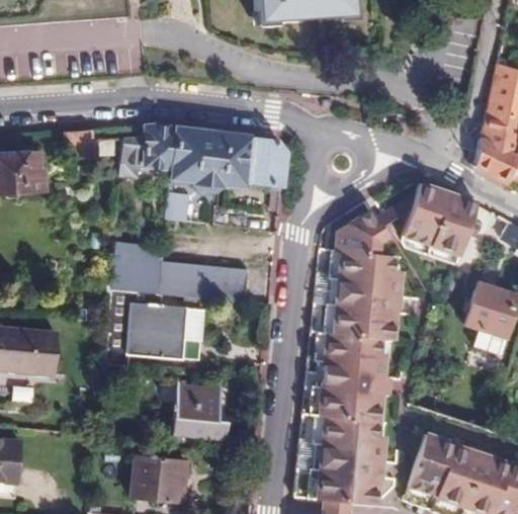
[(354,10),(353,0),(253,0),(255,16),(354,10)]
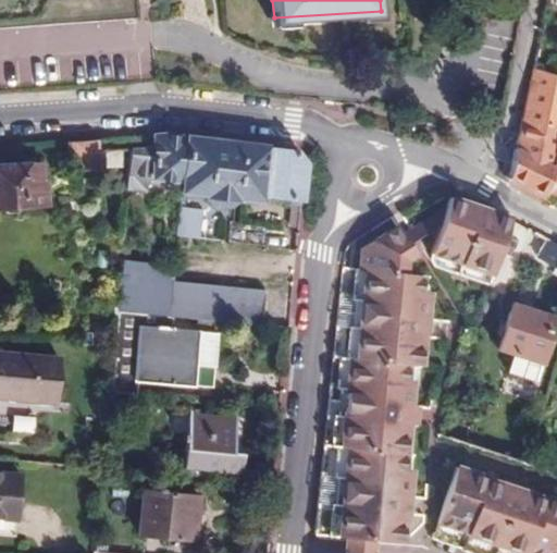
[(556,110),(556,72),(535,64),(511,177),(553,200),(556,183),(556,115),(556,110)]
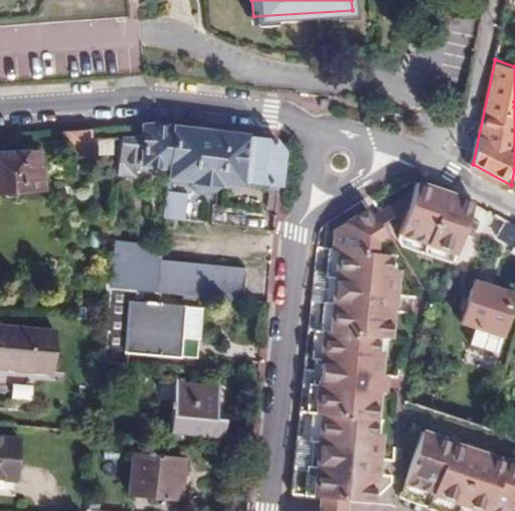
[(146,136),(125,138),(122,174),(136,174),(137,162),(170,165),(169,175),(193,177),(193,183),(197,188),(214,189),(218,186),(220,181),(240,182),(243,181),(269,182),(270,187),(280,187),(283,149),(276,139),(152,126),(145,126),(146,136)]
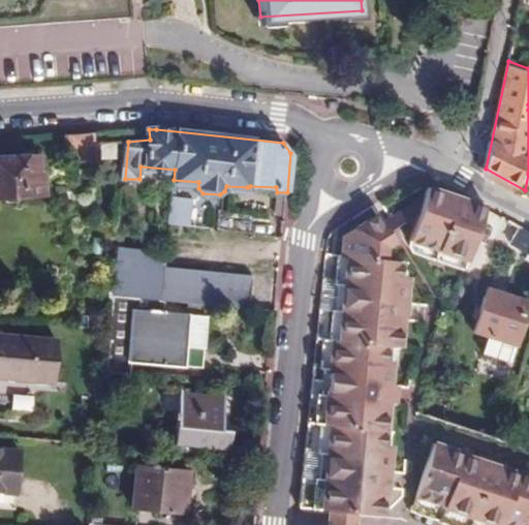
[(96,133),(65,135),(67,161),(100,159),(100,143),(96,144),(96,133)]
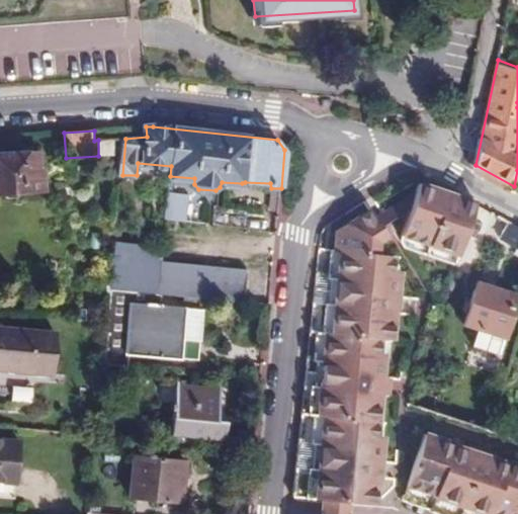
[(98,140),(98,156),(116,156),(115,139),(98,140)]
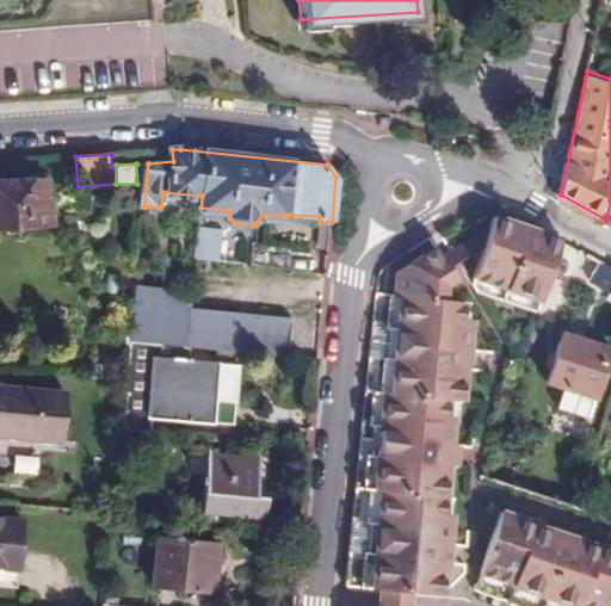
[(44,180),(0,183),(0,227),(53,224),(53,199),(47,201),(44,180)]
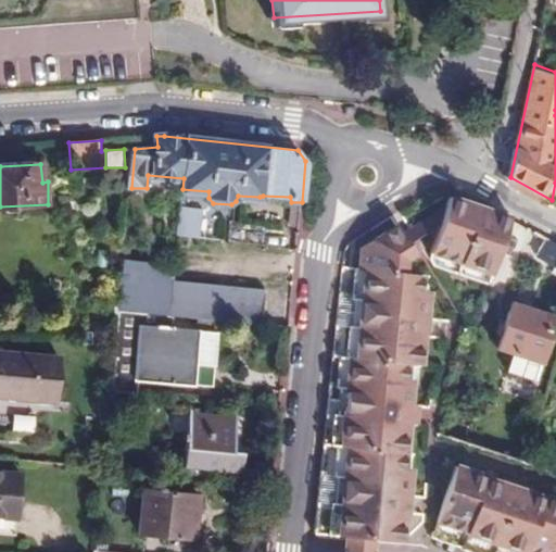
[(429,253),(494,275),(513,218),(447,198),(445,205),(438,226),(429,253)]
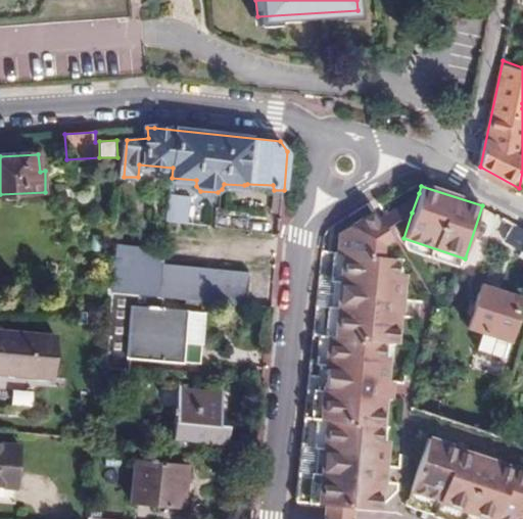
[(189,221),(191,191),(171,190),(168,219),(189,221)]
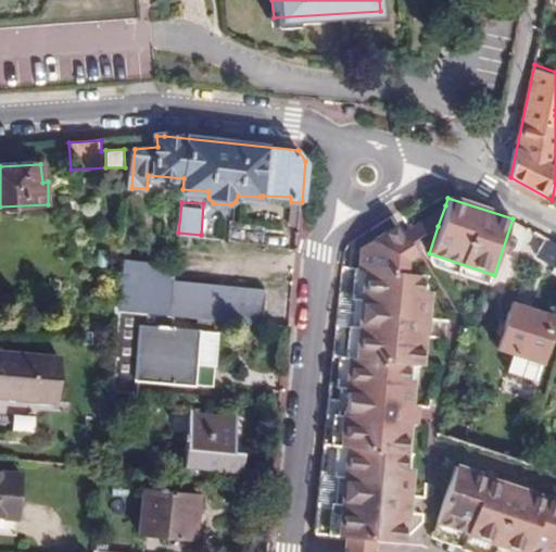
[(438,226),(445,205),(400,234),(413,252),(421,248),(415,239),(438,226)]
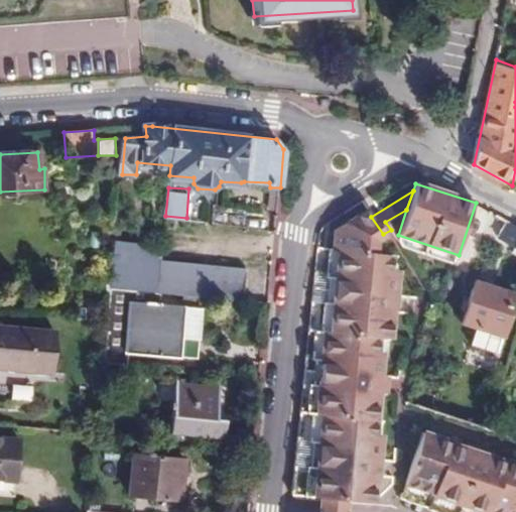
[(383,234),(371,217),(366,210),(351,219),(334,230),(331,249),(374,254),(375,240),(383,234)]
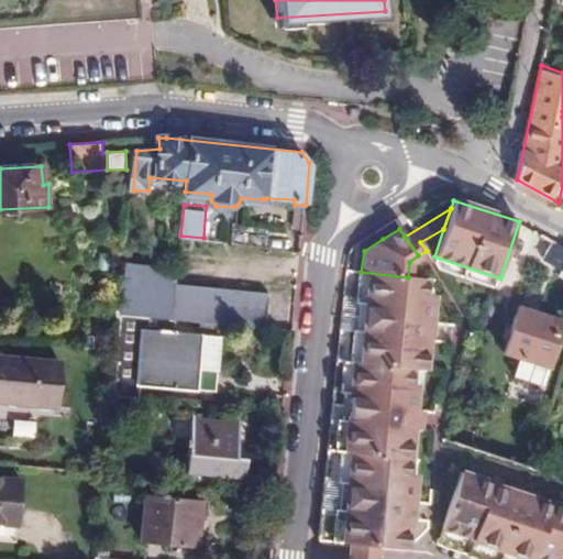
[(353,244),(351,271),(361,272),(364,251),(383,239),(377,230),(353,244)]
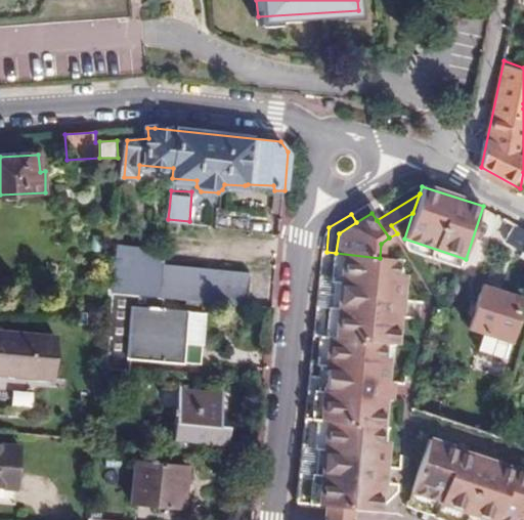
[(508,236),(523,246),(523,228),(515,223),(508,236)]
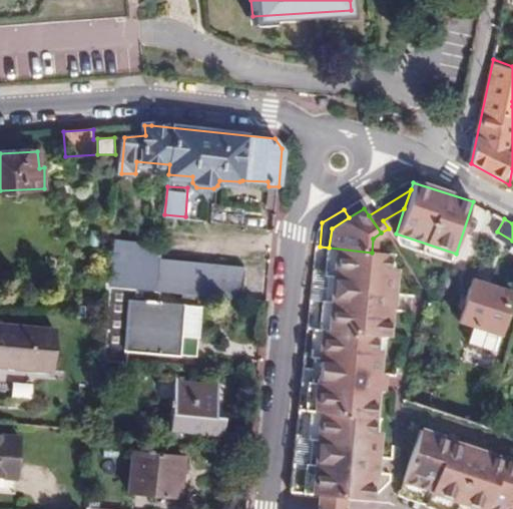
[(399,246),(453,264),(456,253),(396,233),(395,239),(399,246)]
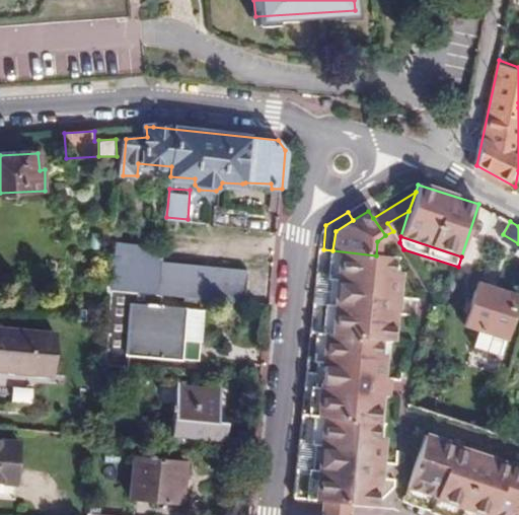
[(117,242),(112,288),(158,292),(161,262),(163,246),(117,242)]
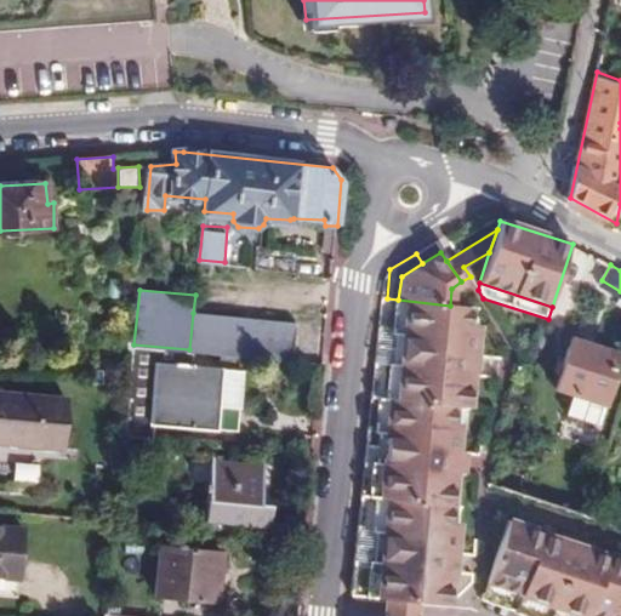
[(387,298),(381,298),(371,397),(468,409),(472,374),(478,370),(479,360),(474,358),(479,309),(450,306),(398,300),(387,298)]
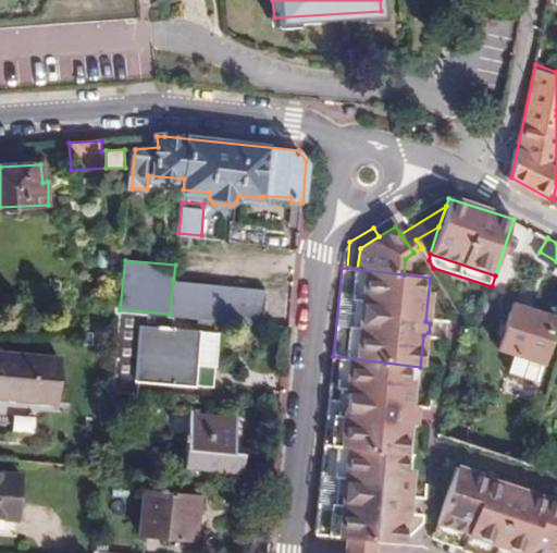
[(175,314),(262,320),(264,289),(173,281),(170,314),(175,314)]
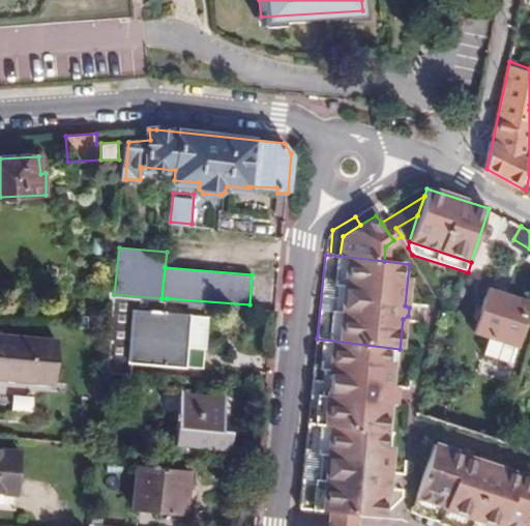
[(510,363),(529,308),(529,307),(490,293),(475,332),(490,338),(483,354),(510,363)]
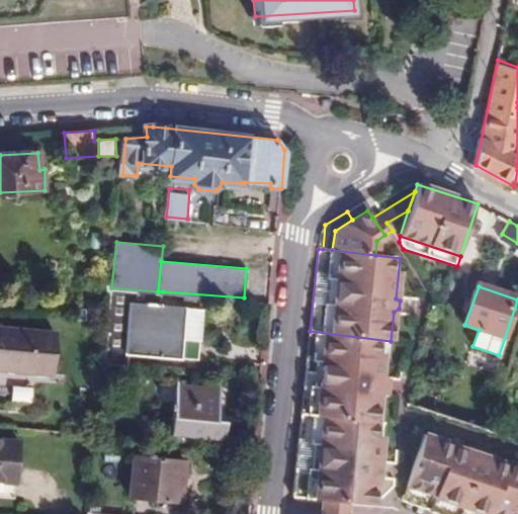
[(111,287),(110,304),(104,362),(124,364),(125,352),(199,358),(203,309),(162,305),(163,291),(158,291),(111,287)]
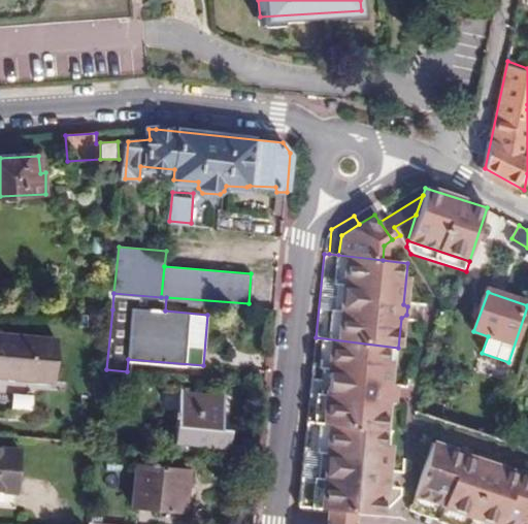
[(0,333),(0,371),(51,377),(55,338),(0,333)]
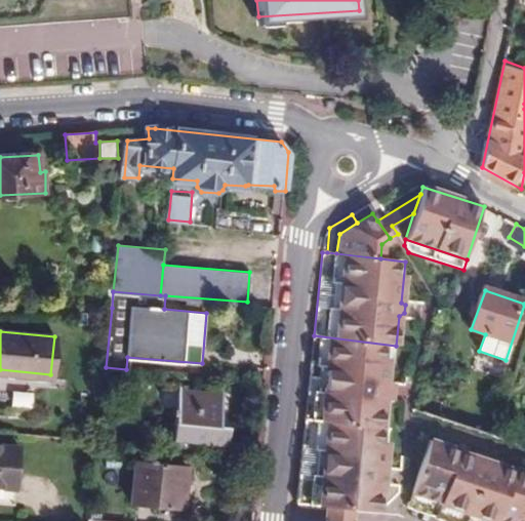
[(396,346),(314,335),(306,419),(388,428),(396,346)]
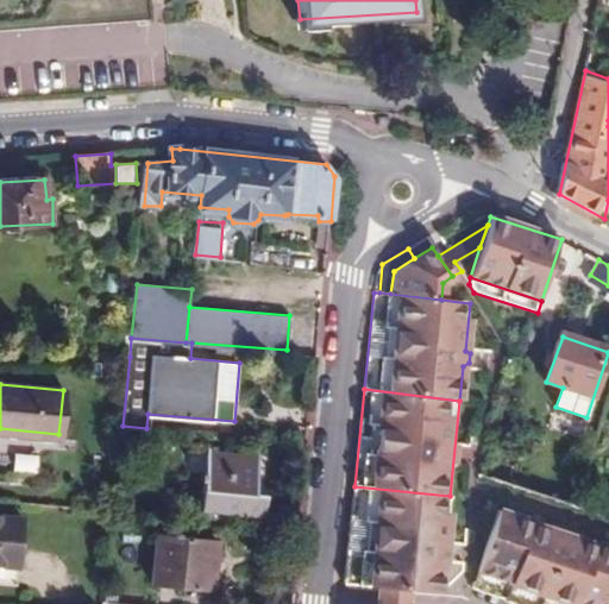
[(253,494),(255,452),(207,448),(202,508),(263,513),(263,494),(253,494)]
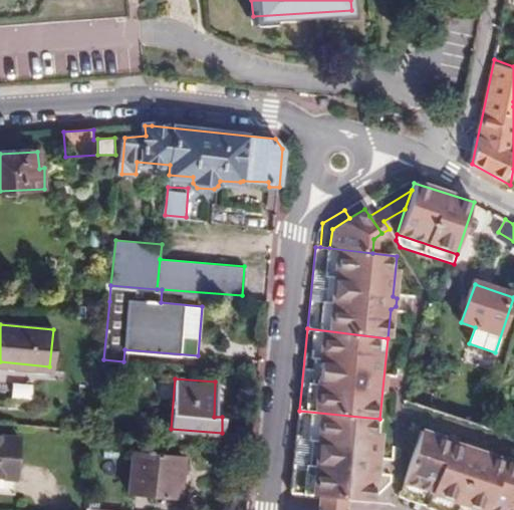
[(379,419),(299,411),(291,493),(317,495),(342,497),(370,500),(373,473),(378,471),(378,461),(375,459),(379,419)]
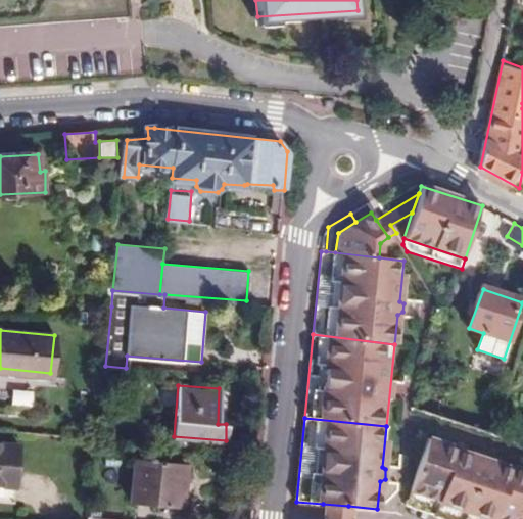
[(427,438),(410,493),(438,503),(456,449),(456,447),(427,438)]
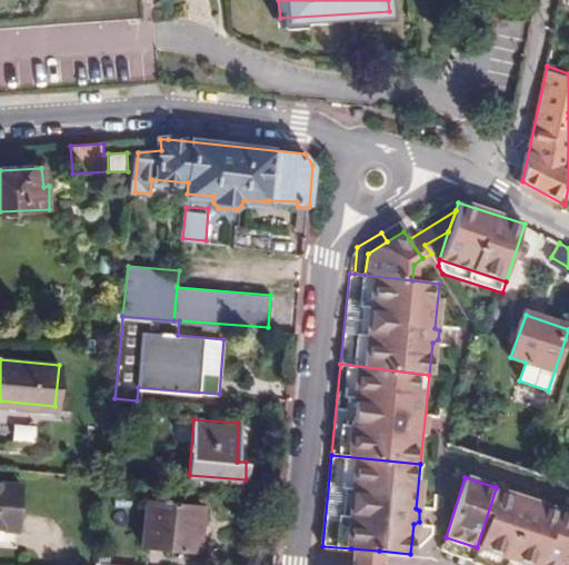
[(0,484),(0,531),(15,532),(18,486),(0,484)]
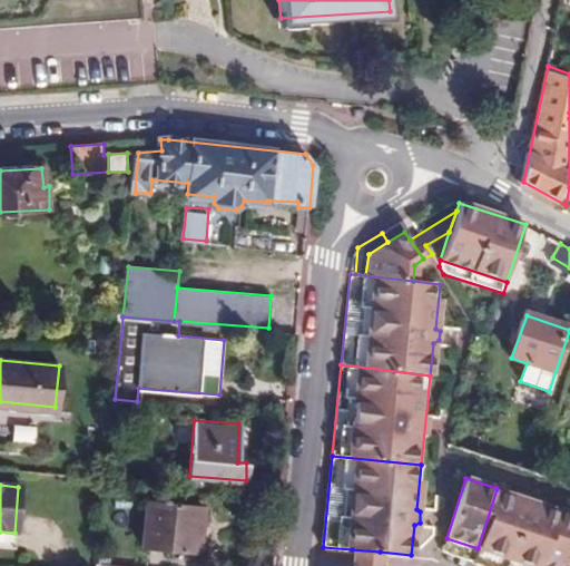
[(497,489),(478,548),(510,558),(528,499),(497,489)]
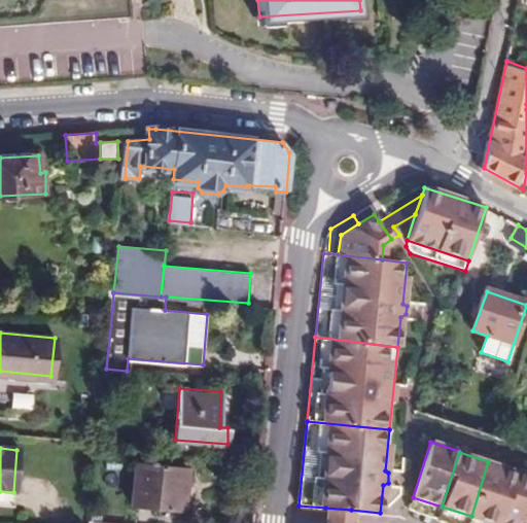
[(488,461),(471,516),(492,522),(498,522),(517,469),(488,461)]
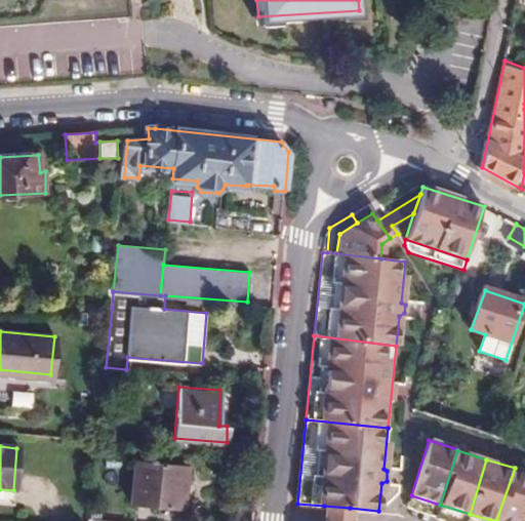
[(188,509),(192,469),(140,466),(136,505),(188,509)]
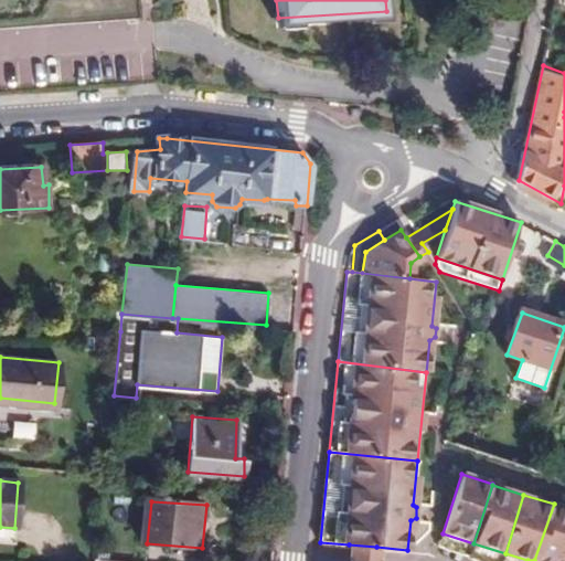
[(534,560),(564,560),(564,507),(554,504),(534,560)]
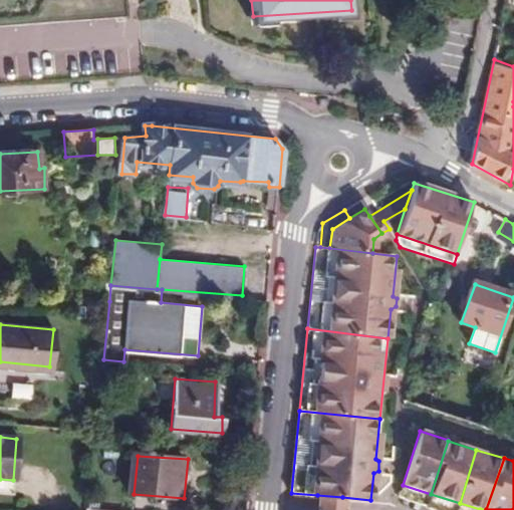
[(431,494),(403,485),(399,498),(427,507),(431,494)]
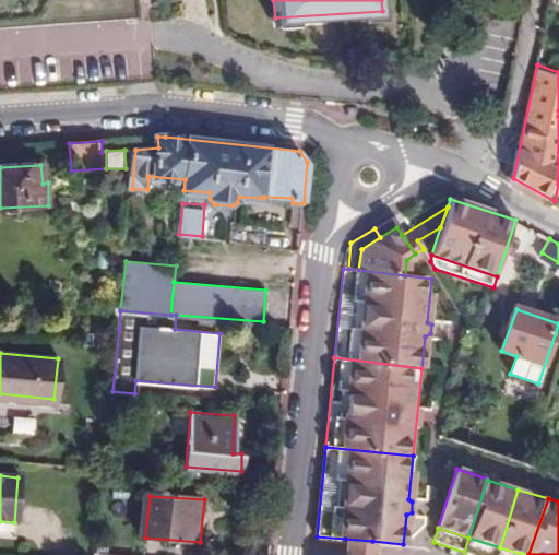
[(468,538),(464,552),(465,554),(468,554),(497,554),(500,547),(468,538)]
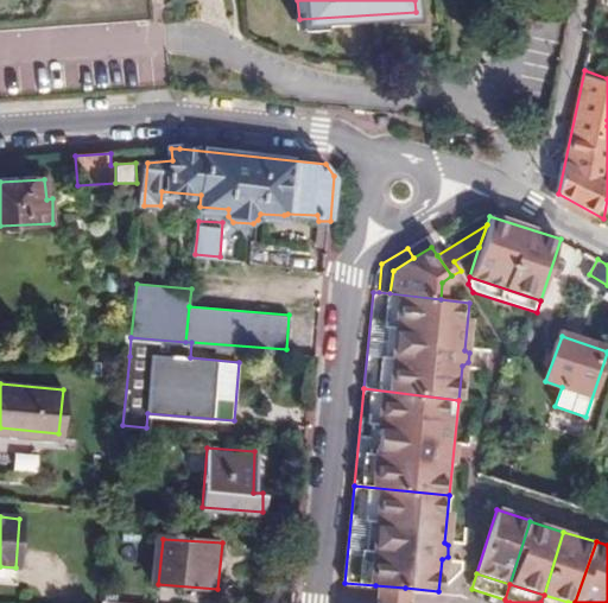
[(405,588),(375,585),(375,600),(374,602),(404,602),(405,588)]
